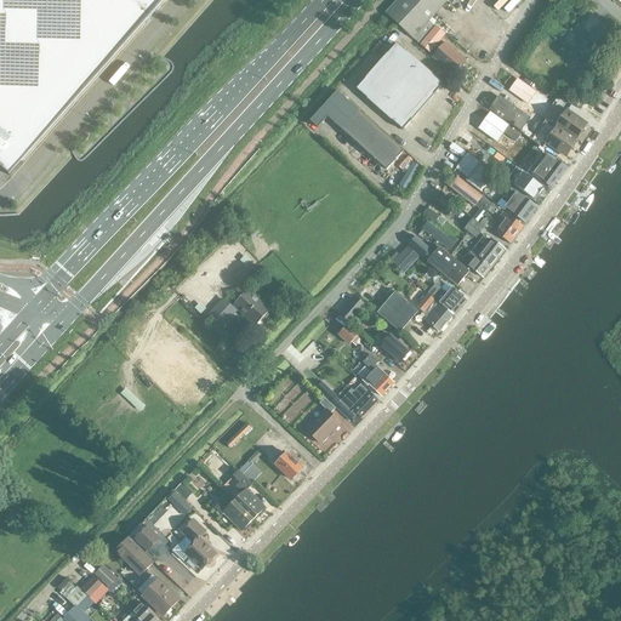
[(149,18),(127,0),(0,0),(0,166),(10,176),(149,18)]
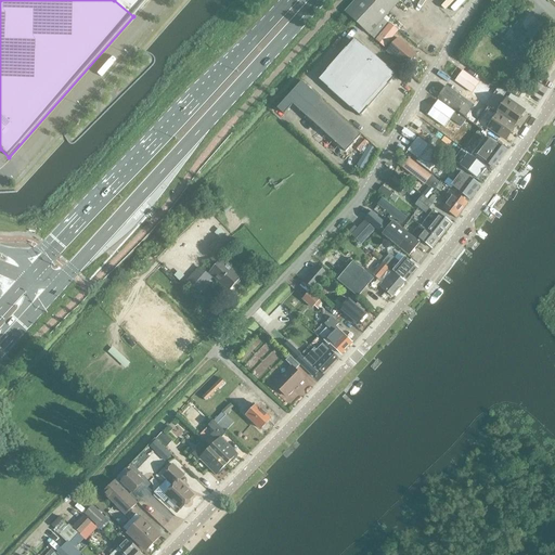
[(114,0),(133,16),(147,0),(114,0)]
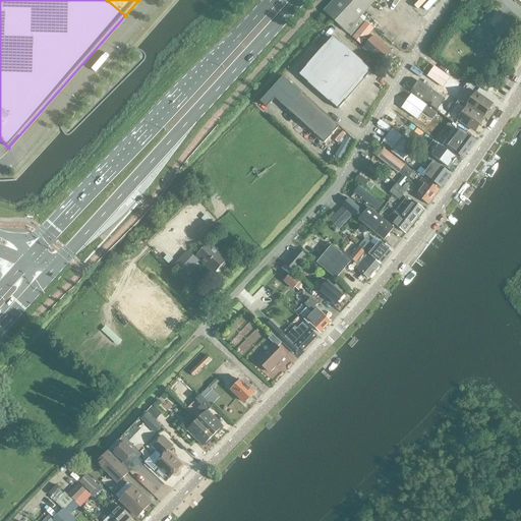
[(333,0),(323,11),(350,37),(349,39),(359,47),(375,30),(361,17),(377,0),(333,0)]
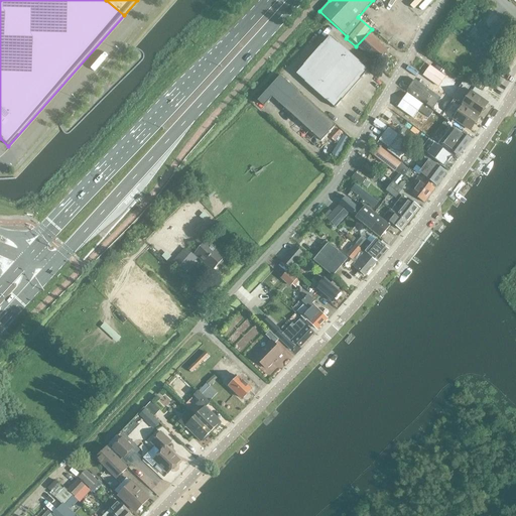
[(499,20),(488,35),(489,35),(485,40),(483,39),(482,41),(479,38),(476,43),(478,45),(490,55),(499,43),(510,28),(499,20)]
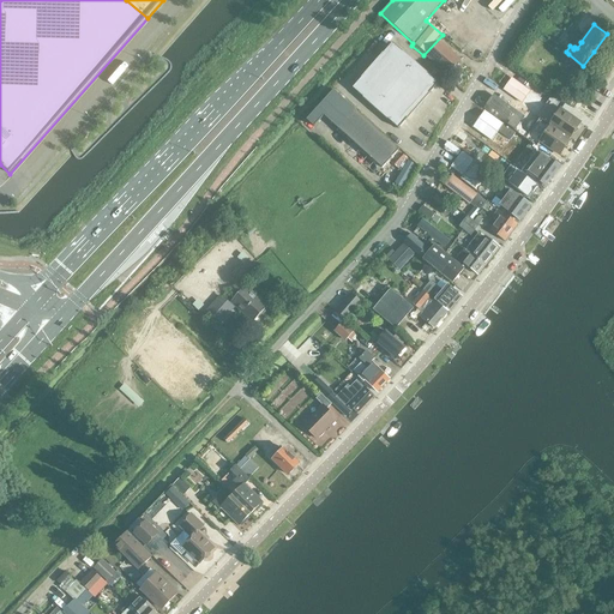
[(461,60),(441,42),(428,56),(447,74),(455,66),(457,66),(459,64),(459,61),(461,60)]
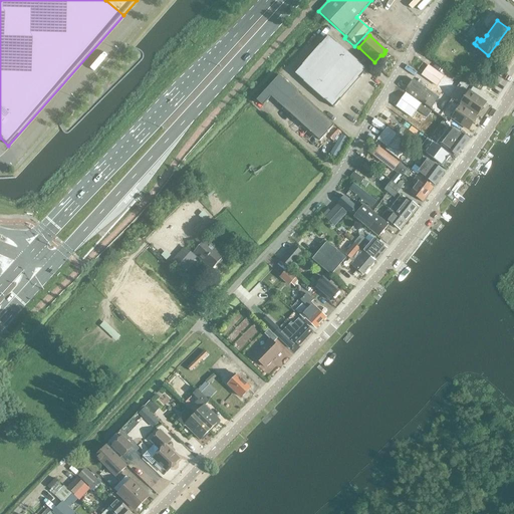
[(336,107),(369,69),(331,36),(298,74),(336,107)]
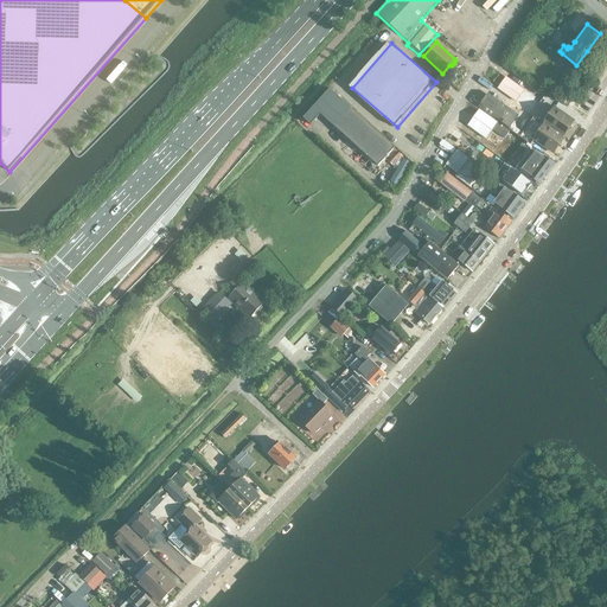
[(498,87),(517,101),(525,88),(506,75),(498,87)]
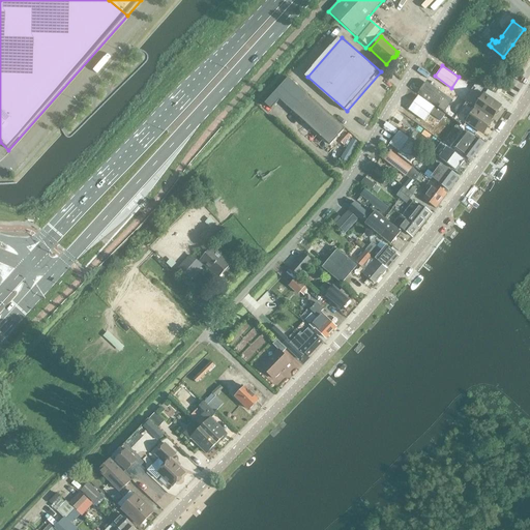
[(484,85),(491,77),(479,69),(474,77),(484,85)]
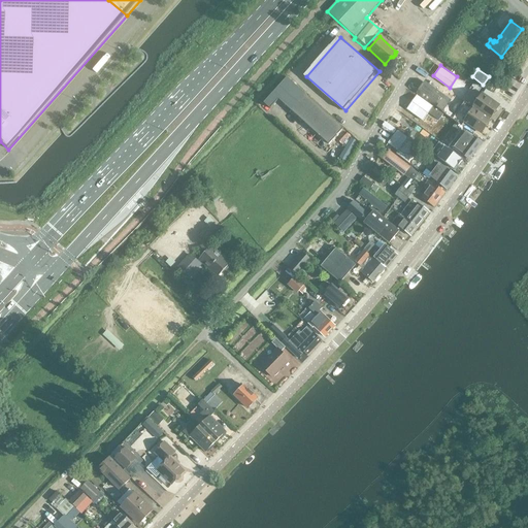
[(287,77),(264,103),(270,109),(278,99),(291,110),(328,144),(342,128),(305,95),(287,77)]
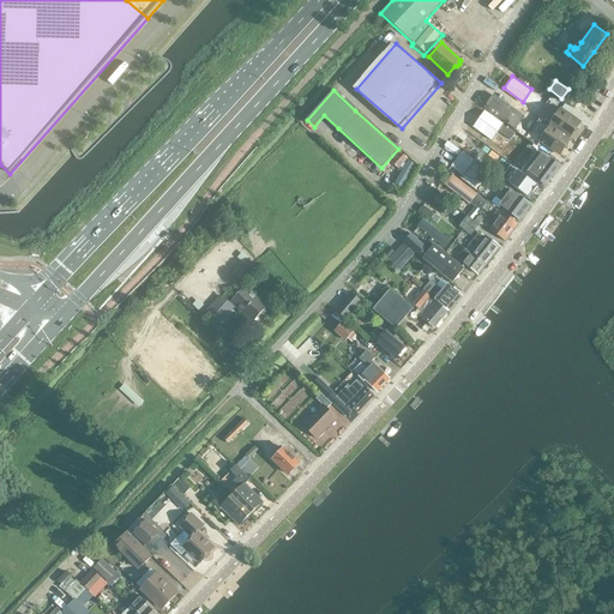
[(571,97),(566,103),(575,108),(578,102),(571,97)]
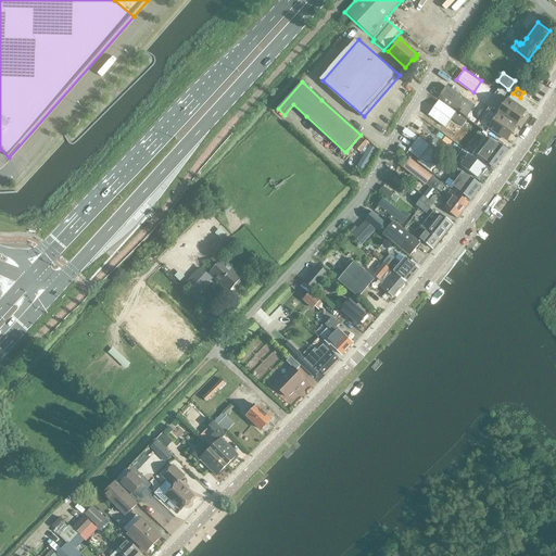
[(462,112),(468,102),(449,89),(442,98),(462,112)]
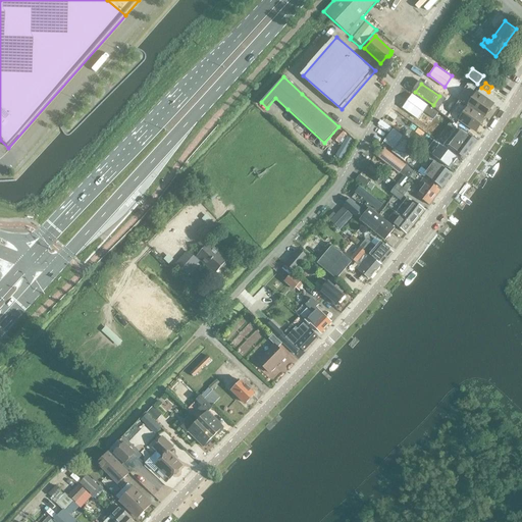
[(493,104),(476,93),(467,106),(485,118),(484,117),(493,104)]
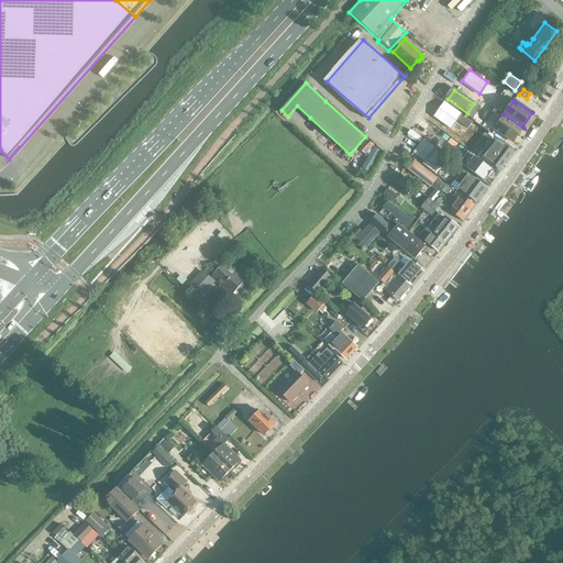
[(434,117),(433,117),(451,130),(462,114),(444,102),(434,117)]
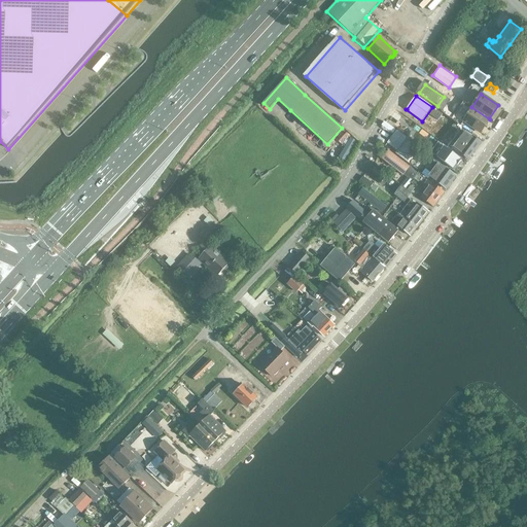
[(472,108),(463,121),(480,133),(490,119),(471,107),(472,108)]
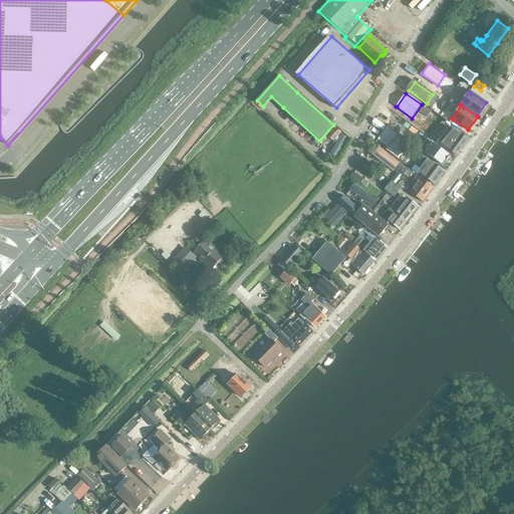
[(390,125),(379,139),(399,154),(409,142),(390,125)]
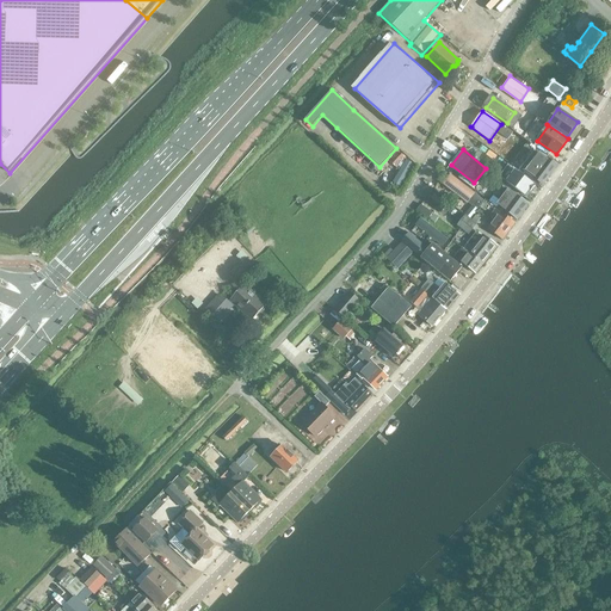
[(539,153),(525,172),(543,185),(551,174),(557,166),(548,159),(539,153)]
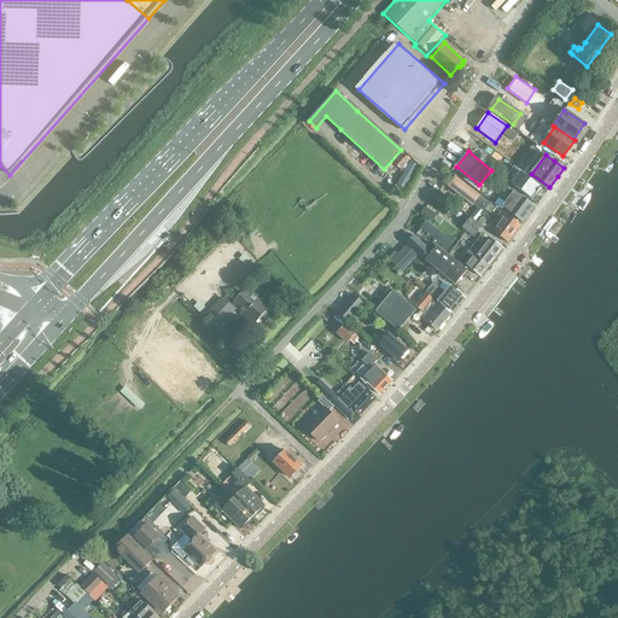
[(507,163),(497,176),(509,185),(517,190),(528,197),(537,184),(507,163)]
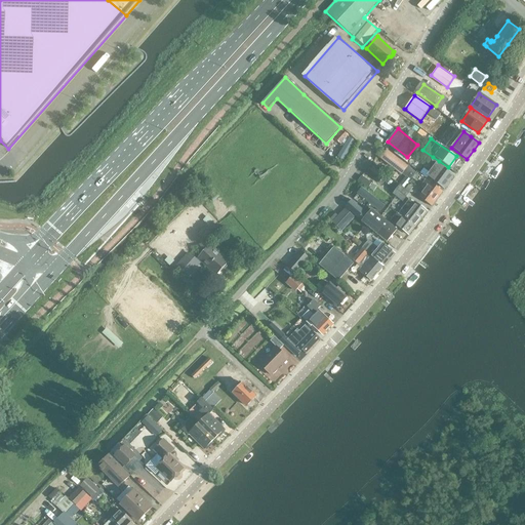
[(387,150),(382,156),(390,161),(388,164),(401,175),(403,173),(407,167),(408,166),(387,150)]
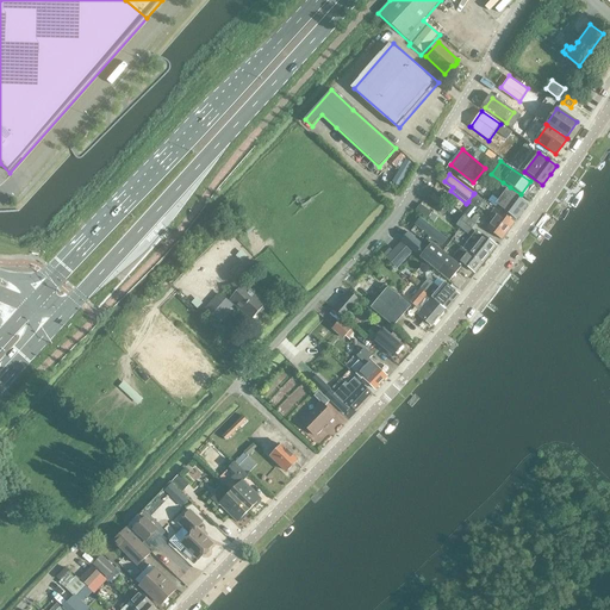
[(503,182),(499,186),(492,195),(487,203),(496,207),(497,205),(500,207),(500,209),(517,221),(529,204),(512,192),(512,193),(508,190),(510,187),(503,182)]
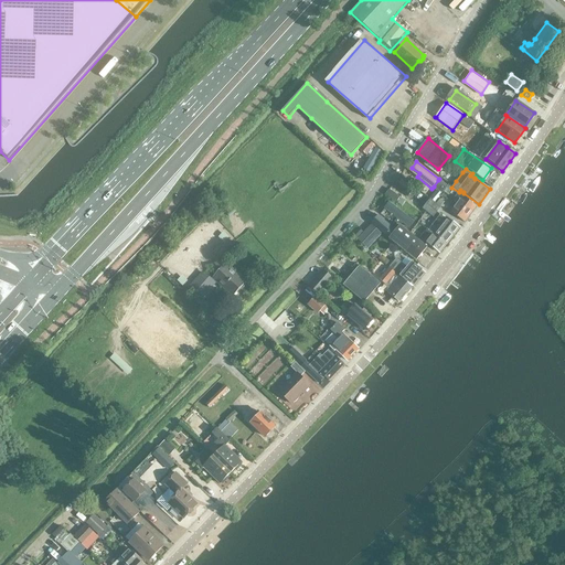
[(407,196),(414,189),(402,179),(395,188),(407,196)]
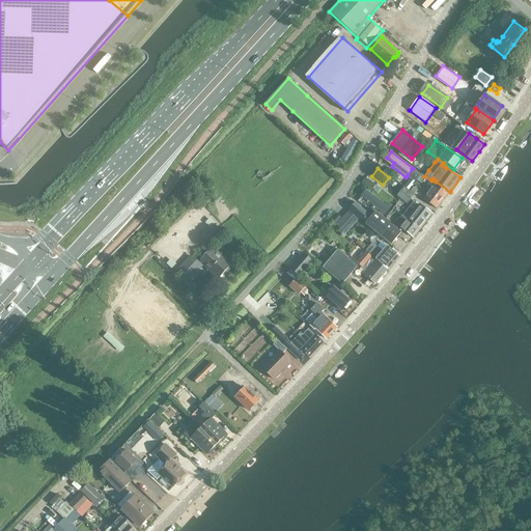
[(430,182),(425,189),(443,201),(448,194),(434,183),(432,184),(430,182)]
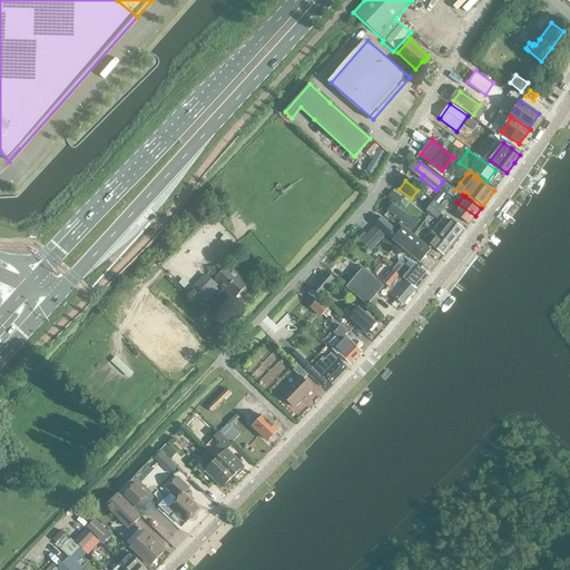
[(445,208),(440,205),(434,200),(433,200),(433,202),(431,199),(424,208),(426,209),(425,212),(438,219),(445,209),(445,208)]
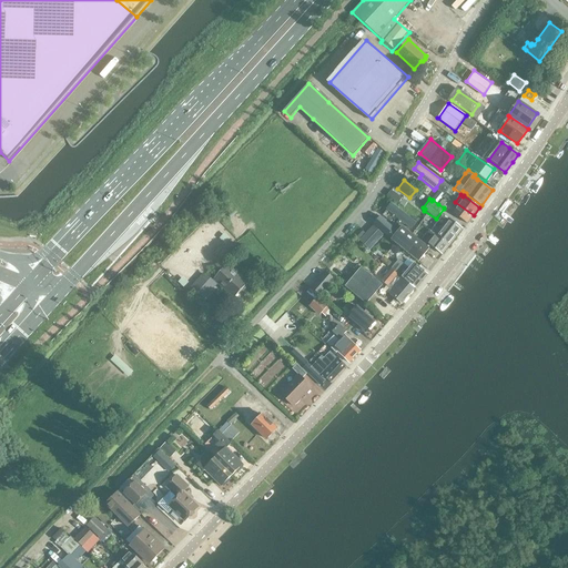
[(474,215),(455,202),(450,206),(455,211),(453,213),(467,224),(474,215)]
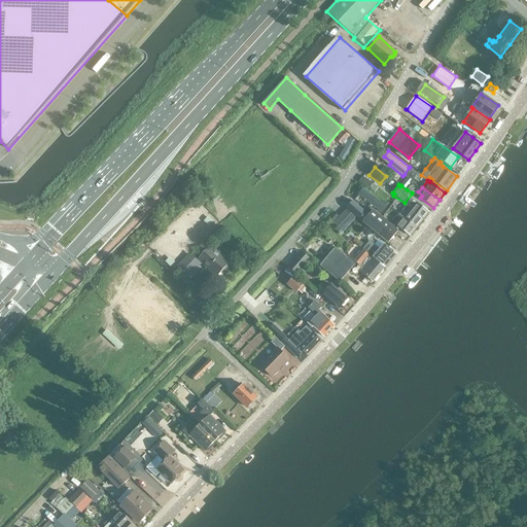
[(407,214),(403,218),(417,229),(429,212),(417,202),(415,204),(411,200),(402,210),(407,214)]
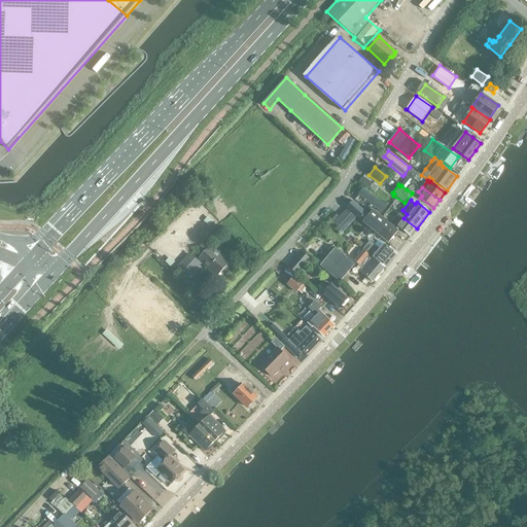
[(373,210),(369,215),(353,201),(347,208),(362,222),(374,232),(377,235),(388,243),(398,231),(373,210)]
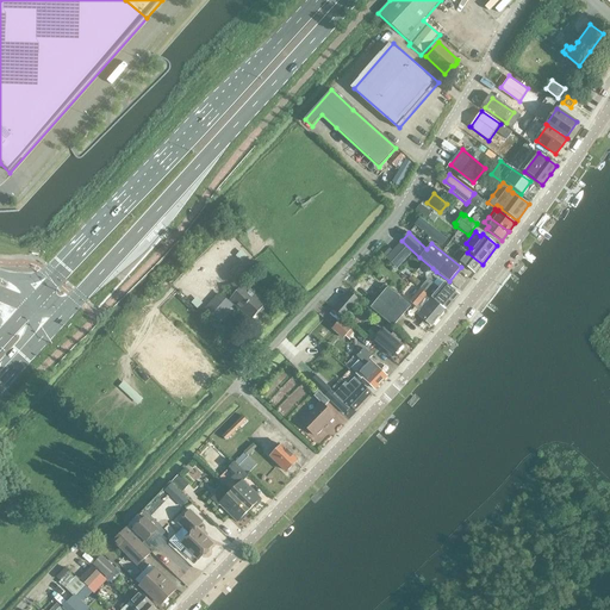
[(400,243),(386,259),(397,268),(411,253),(400,243)]
